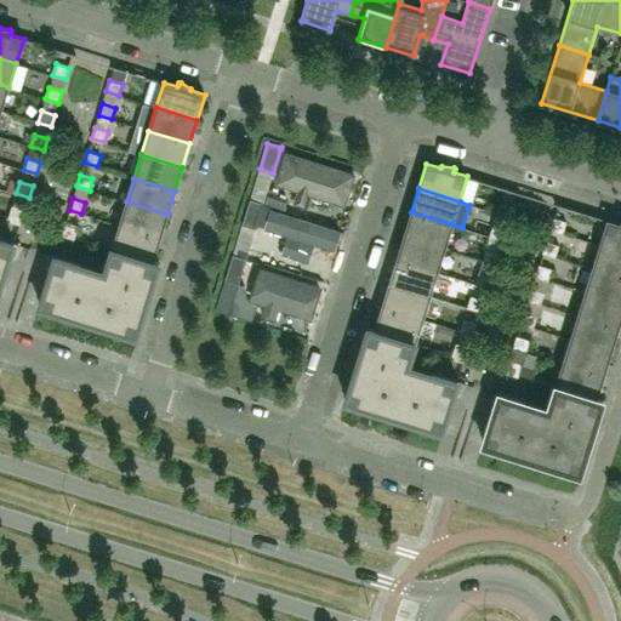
[(256,228),(263,203),(251,199),(250,199),(241,224),(243,224),(256,228)]
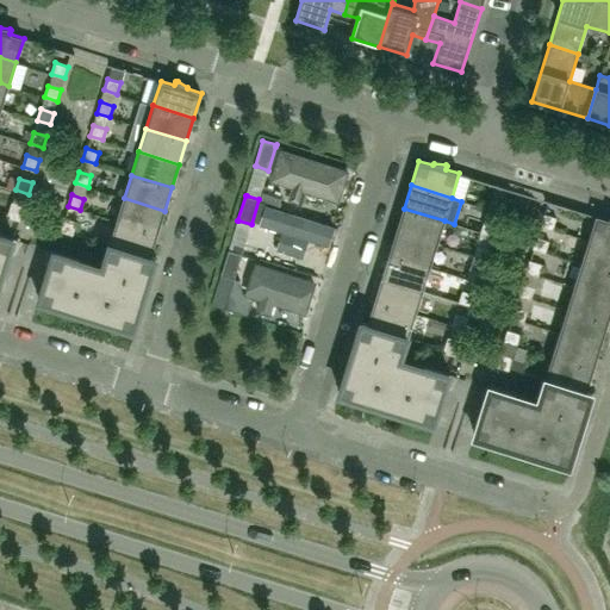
[(157,234),(165,211),(124,198),(117,222),(157,234)]
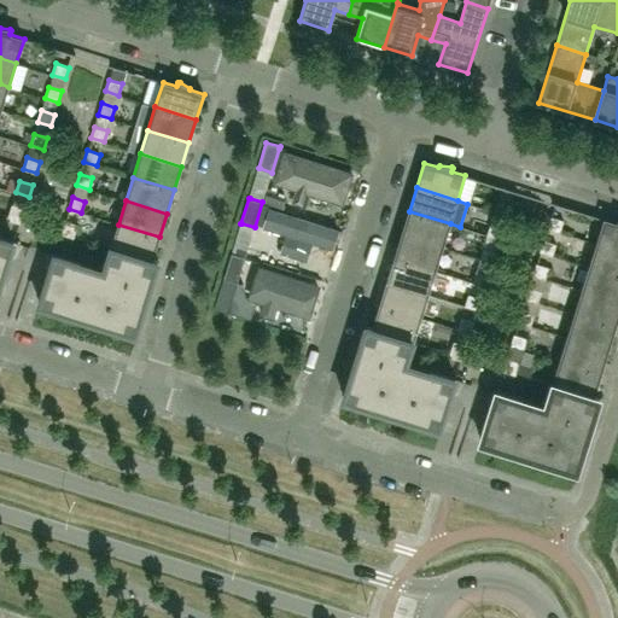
[(507,216),(511,204),(497,200),(494,211),(507,216)]
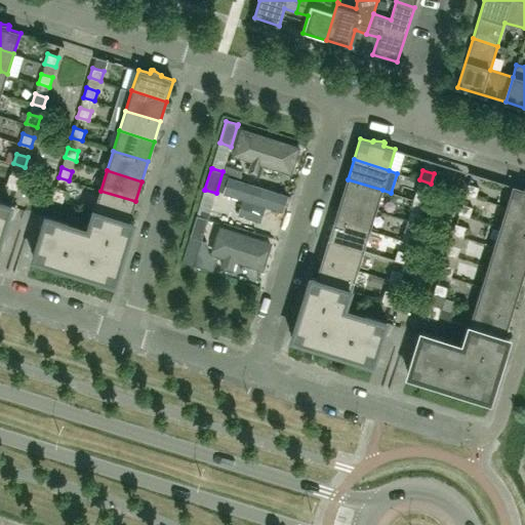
[(17,190),(22,177),(10,173),(6,187),(17,190)]
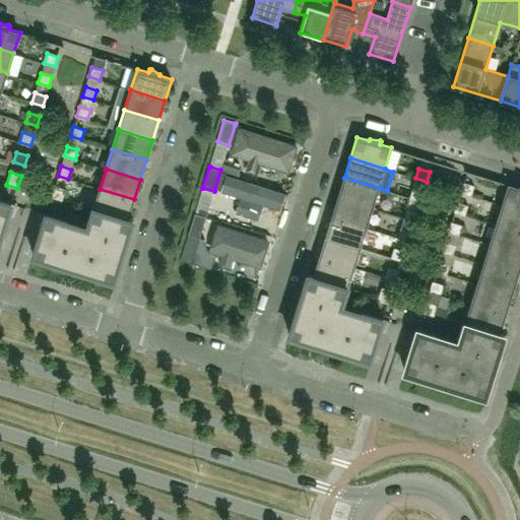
[(373,208),(379,188),(344,178),(338,197),(373,208)]
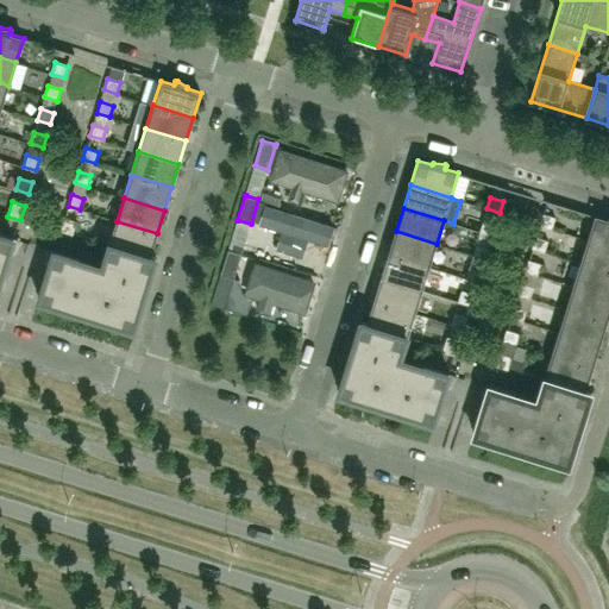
[(552,228),(556,217),(542,213),(539,225),(552,228)]
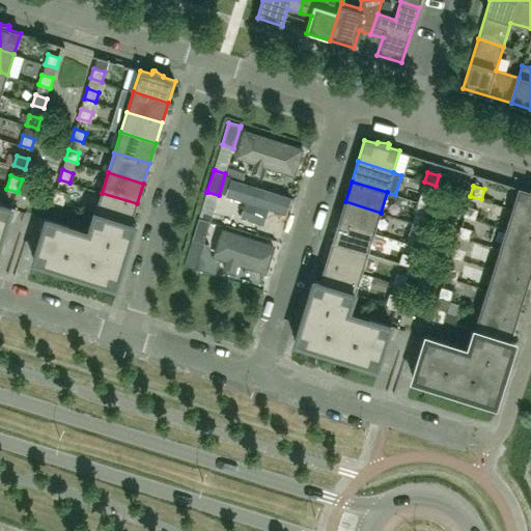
[(530,214),(530,190),(530,192),(520,188),(512,208),(530,214)]
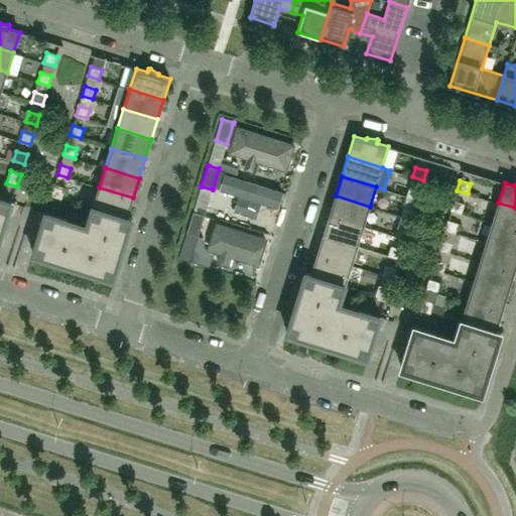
[(60,201),(65,187),(54,184),(50,197),(60,201)]
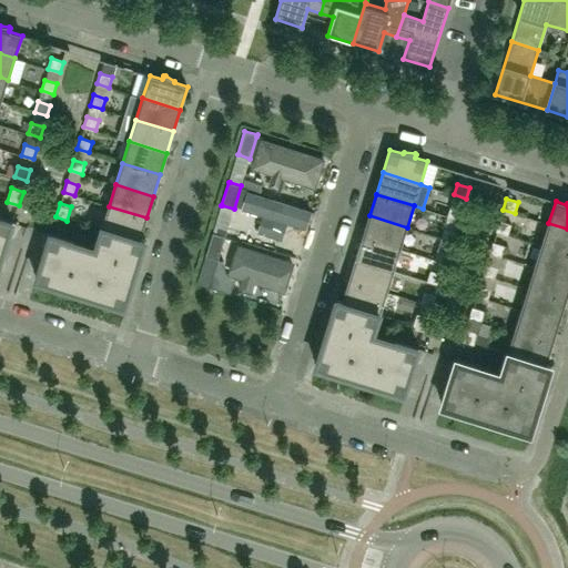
[(459,220),(463,210),(450,205),(447,216),(459,220)]
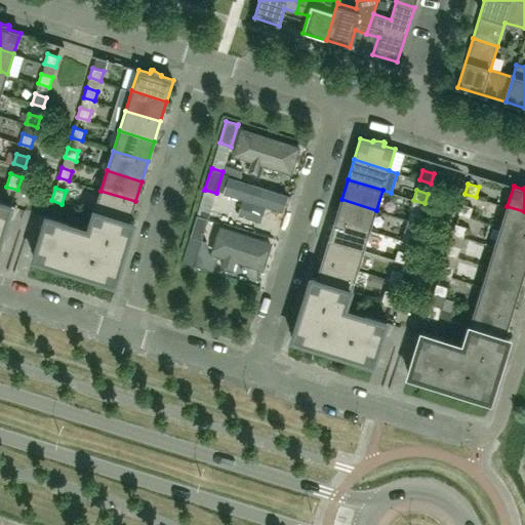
[(129,220),(135,201),(101,191),(94,209),(129,220)]
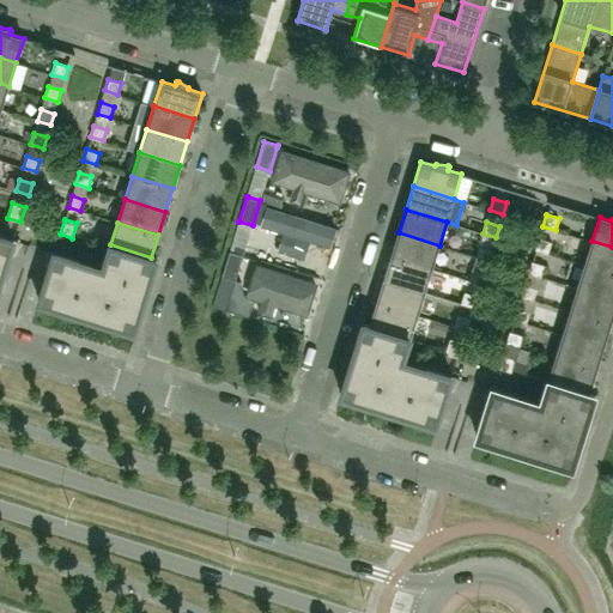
[(432,268),(439,246),(399,232),(392,256),(432,268)]
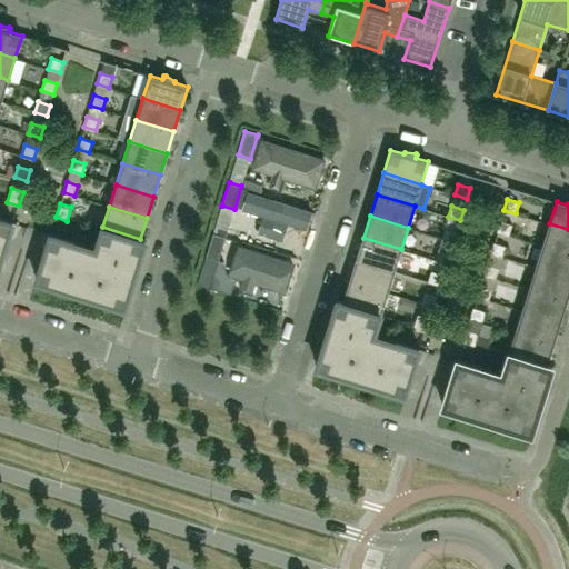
[(0,219),(0,265),(13,223),(0,219)]
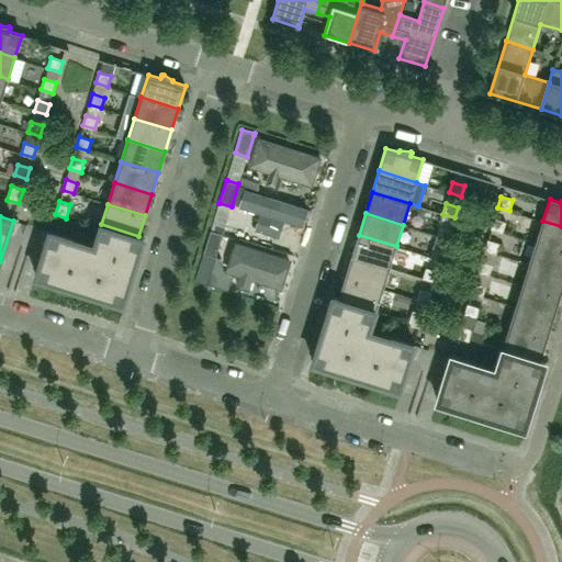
[(503,233),(506,222),(494,218),(491,228),(503,233)]
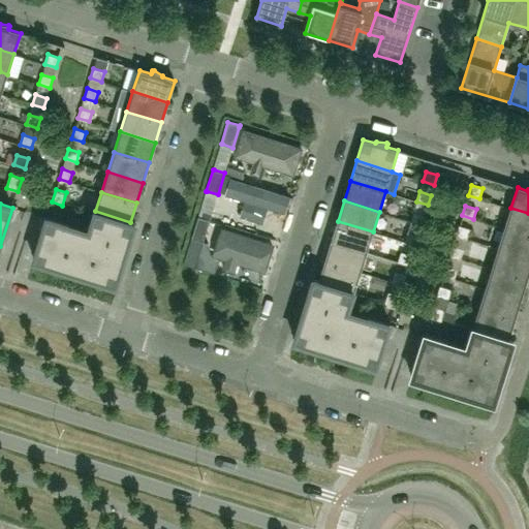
[(528,236),(528,213),(510,208),(504,228),(528,236)]
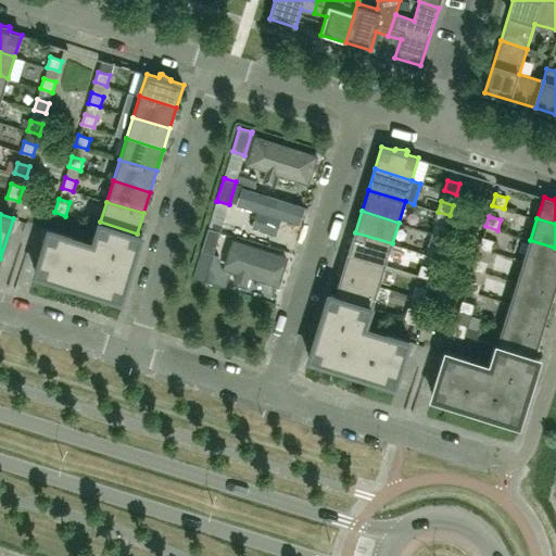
[(123,301),(142,235),(137,234),(100,222),(93,243),(49,229),(35,274),(123,301)]
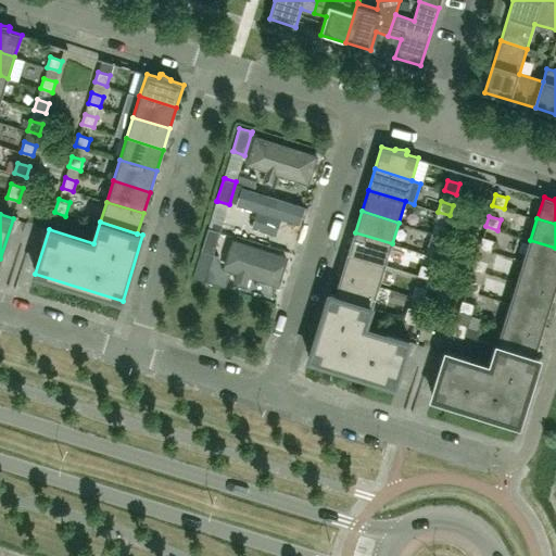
[(443,237),(446,226),(434,223),(431,232),(443,237)]
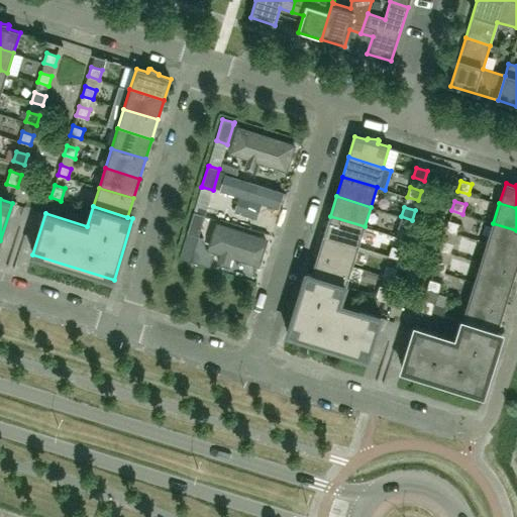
[(198,236),(205,215),(195,212),(194,212),(187,233),(188,233),(198,236)]
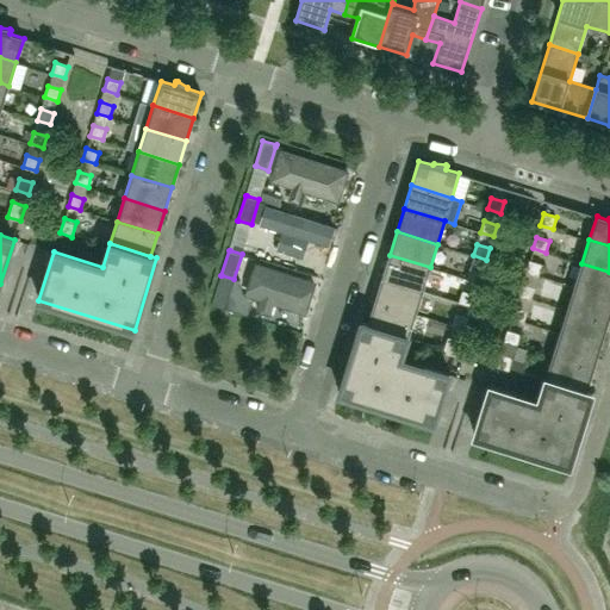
[(423,291),(430,267),(390,255),(381,278),(423,291)]
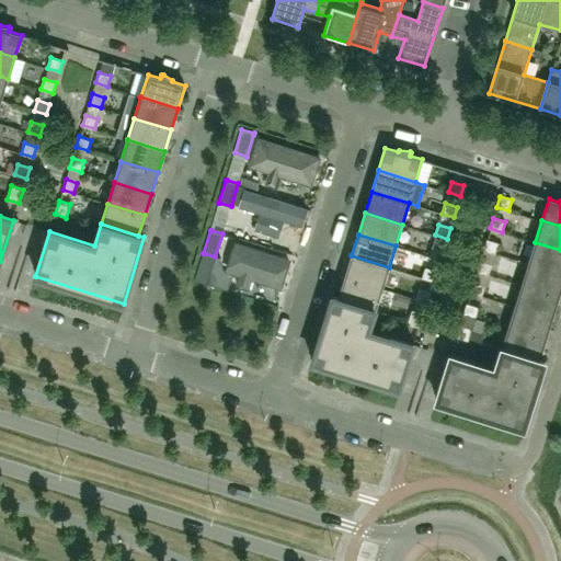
[(495,253),(497,242),(487,239),(483,250),(495,253)]
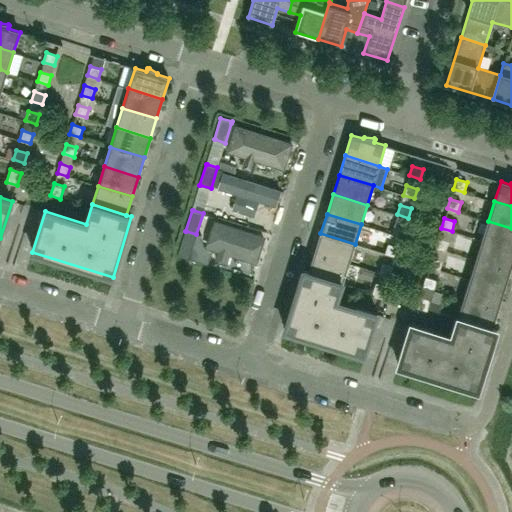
[(511,249),(511,228),(488,221),(482,240),(511,249)]
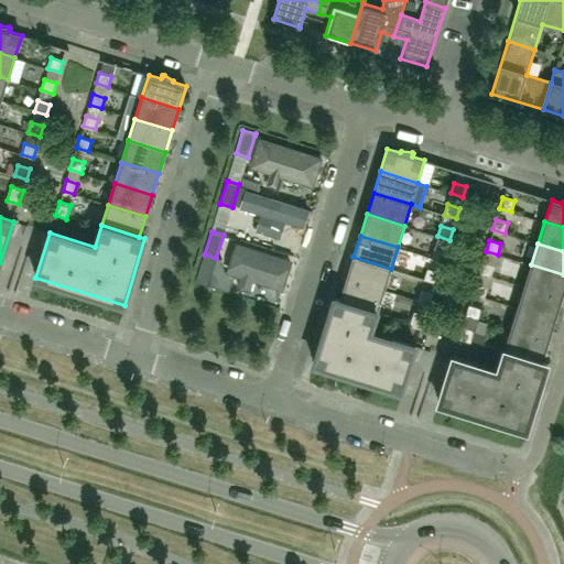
[(443,261),(446,250),(434,247),(431,258),(443,261)]
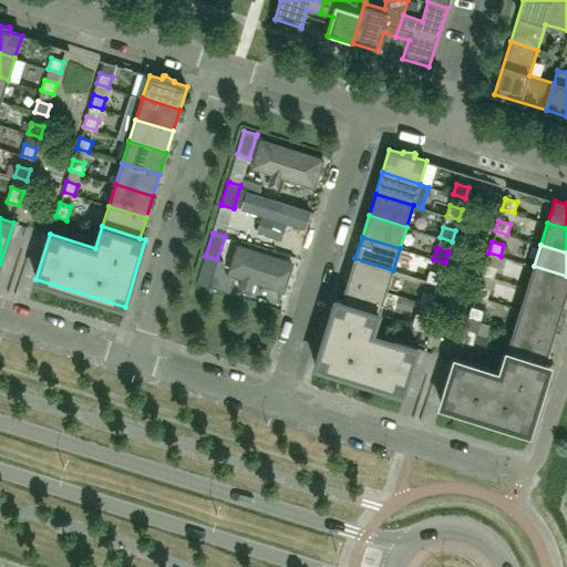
[(282,311),(295,267),(238,253),(234,269),(206,261),(198,289),(282,311)]
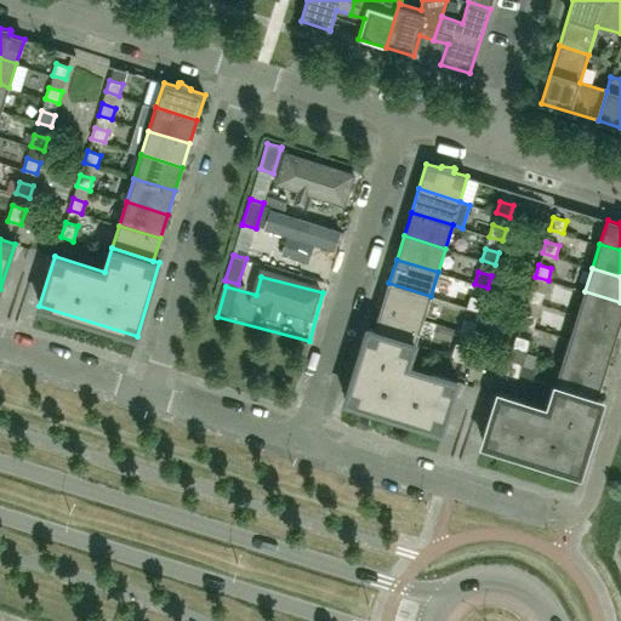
[(423,319),(431,296),(388,283),(381,307),(423,319)]
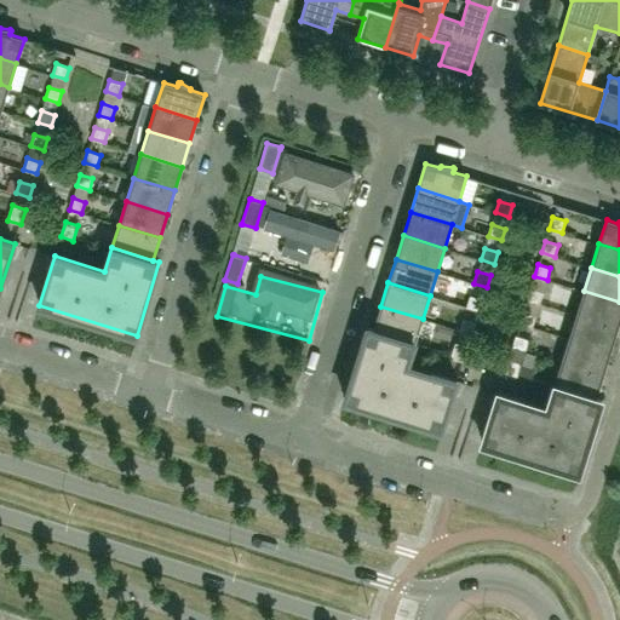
[(539,304),(543,292),(530,288),(527,299),(539,304)]
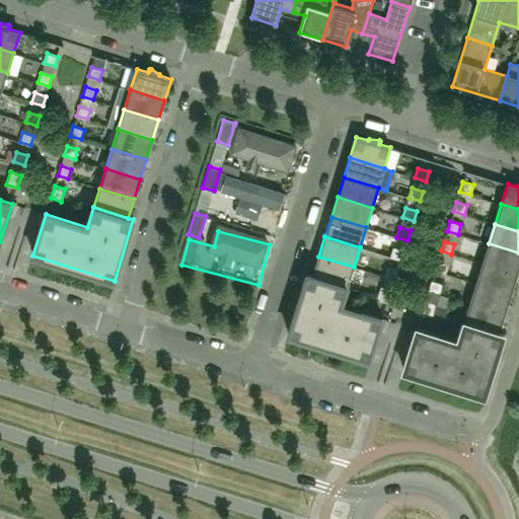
[(517,274),(518,267),(518,252),(489,243),(483,264),(517,274)]
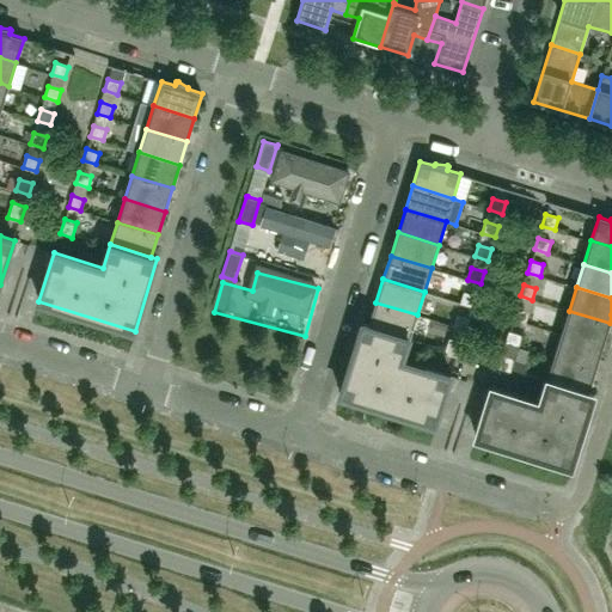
[(473,307),(477,295),(464,292),(460,303),(473,307)]
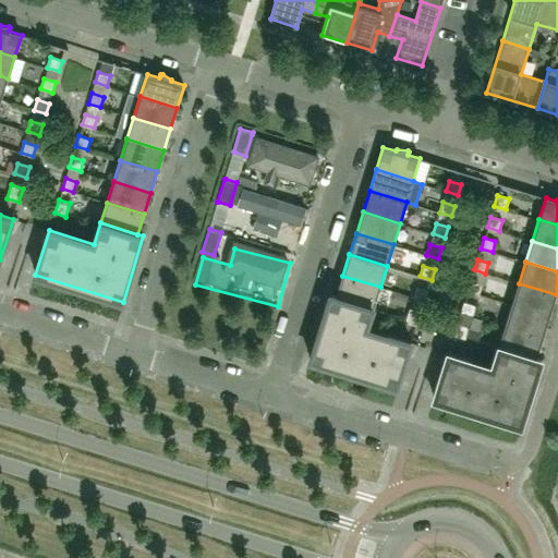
[(373,308),(380,287),(342,276),(337,296),(373,308)]
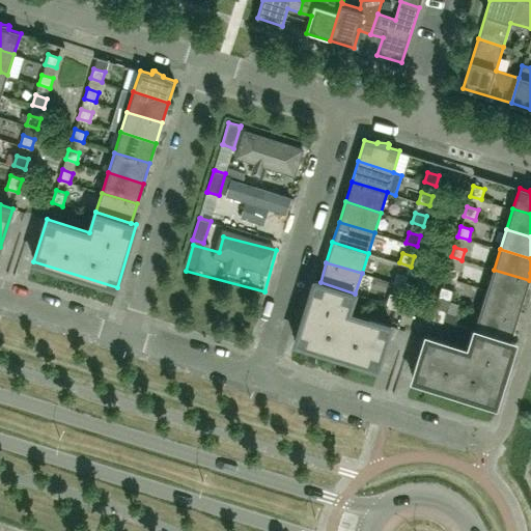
[(455,280),(458,271),(448,267),(445,277),(455,280)]
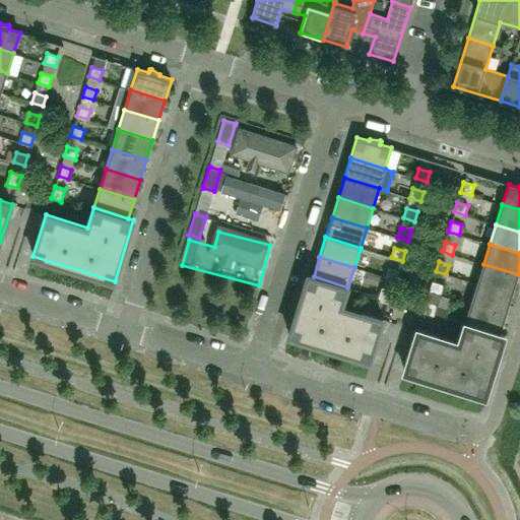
[(512,295),(518,274),(483,264),(477,284),(512,295)]
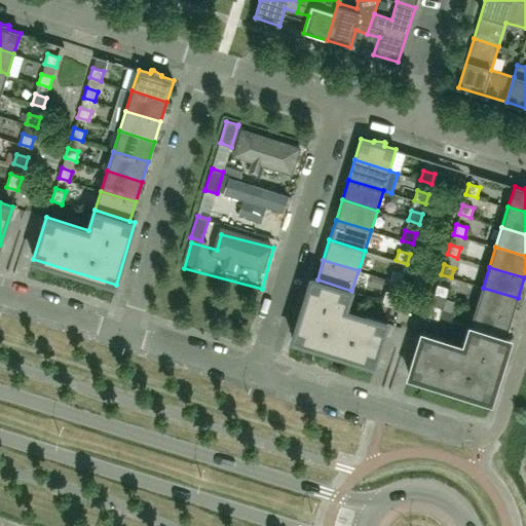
[(401,284),(404,273),(392,270),(389,280),(401,284)]
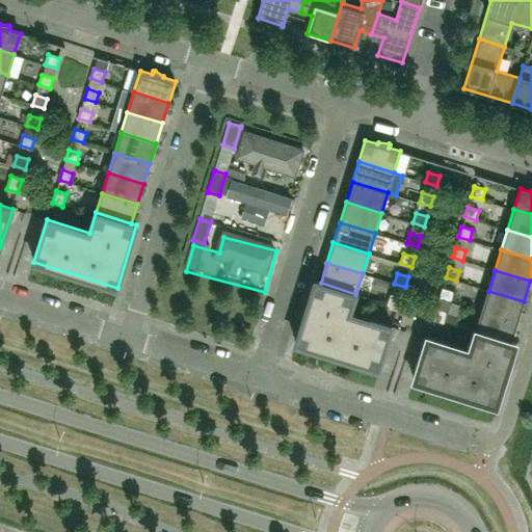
[(349,314),(355,294),(321,283),(316,281),(295,344),(379,370),(392,327),(349,314)]
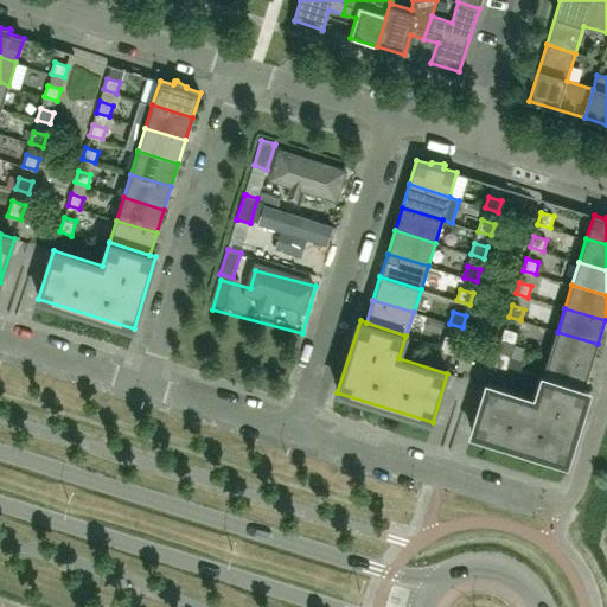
[(513,344),(517,332),(505,328),(502,339),(513,344)]
